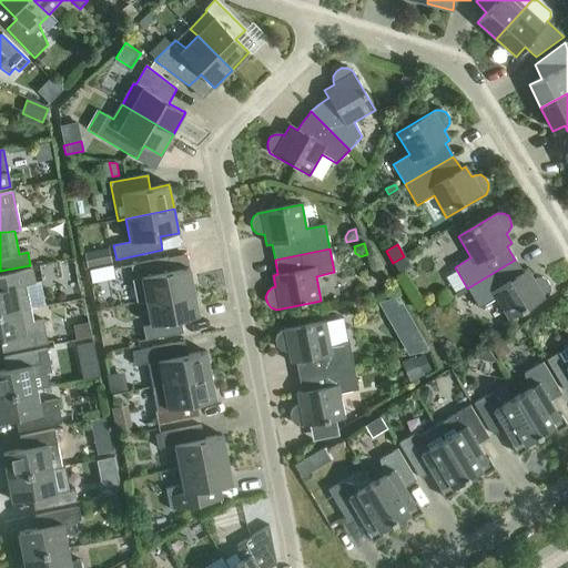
[(99,266),(95,252),(84,254),(88,269),(99,266)]
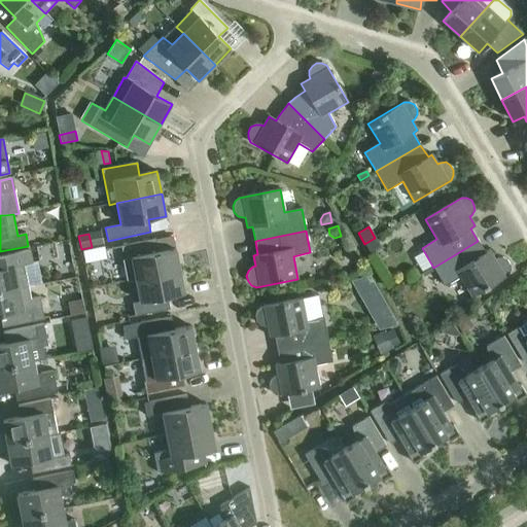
[(375,238),(364,244),(371,254),(382,248),(375,238)]
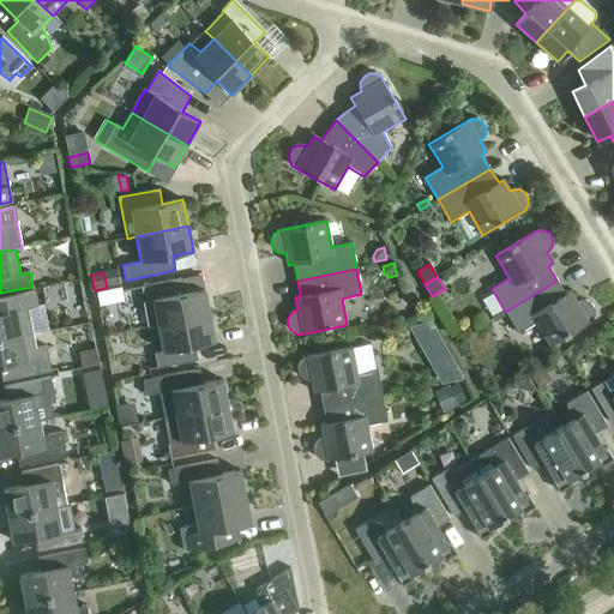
[(210,315),(204,290),(185,294),(181,280),(140,287),(144,302),(149,327),(158,326),(210,315)]
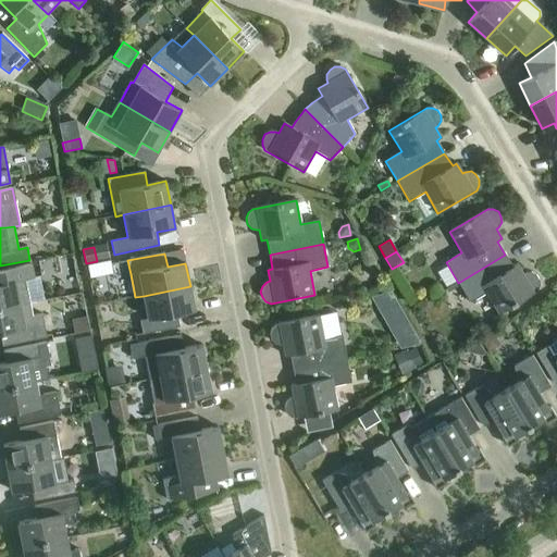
[(505,255),(458,283),(470,302),(486,293),(498,314),(536,292),(540,286),(540,281),(536,275),(531,273),(525,273),(522,274),(517,264),(512,267),(505,255)]
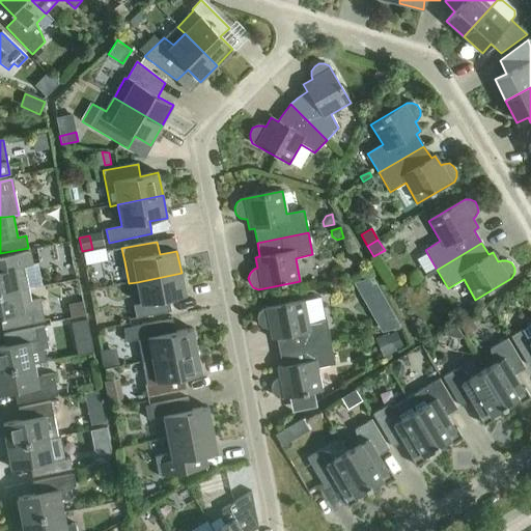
[(0,294),(28,289),(24,267),(31,266),(29,253),(0,258),(0,294)]
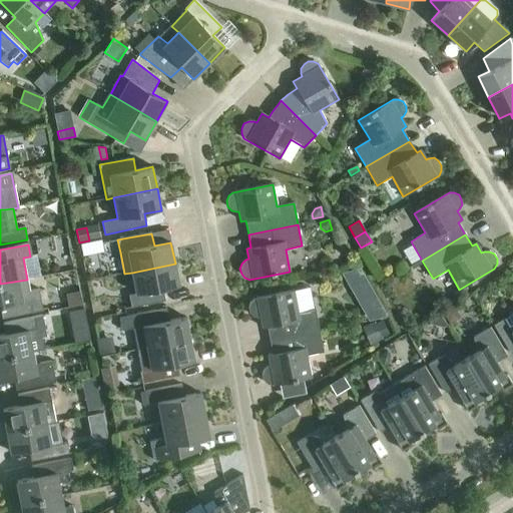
[(175,264),(132,273),(136,294),(128,296),(131,308),(165,302),(162,289),(179,286),(175,264)]
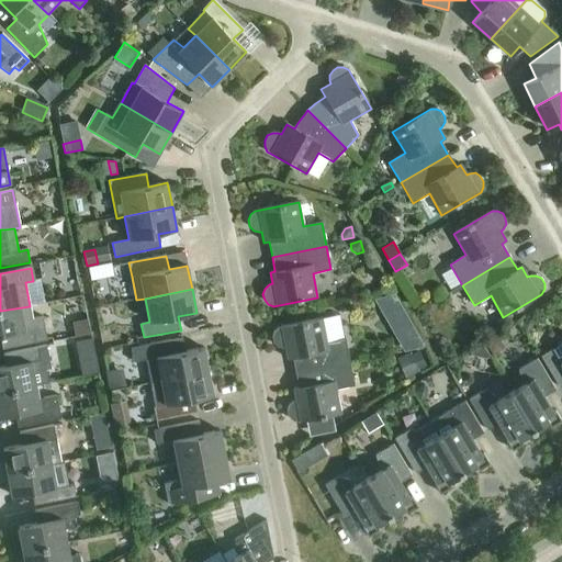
[(30,306),(0,311),(0,337),(2,349),(49,340),(45,317),(32,319),(30,306)]
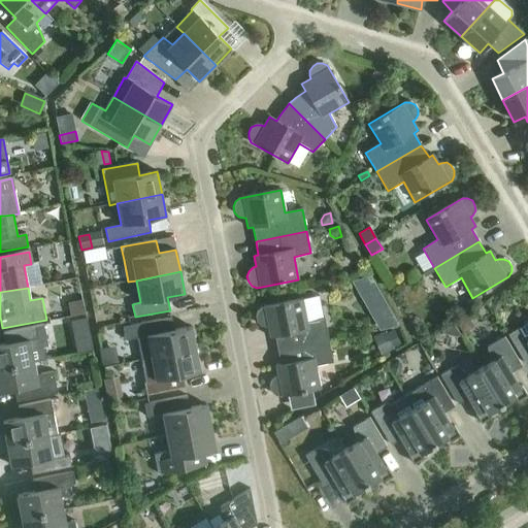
[(274,337),(277,351),(328,340),(324,319),(306,322),(302,299),(261,307),(257,311),(255,317),(256,322),(260,326),(265,328),(267,327),(270,337),(274,337)]
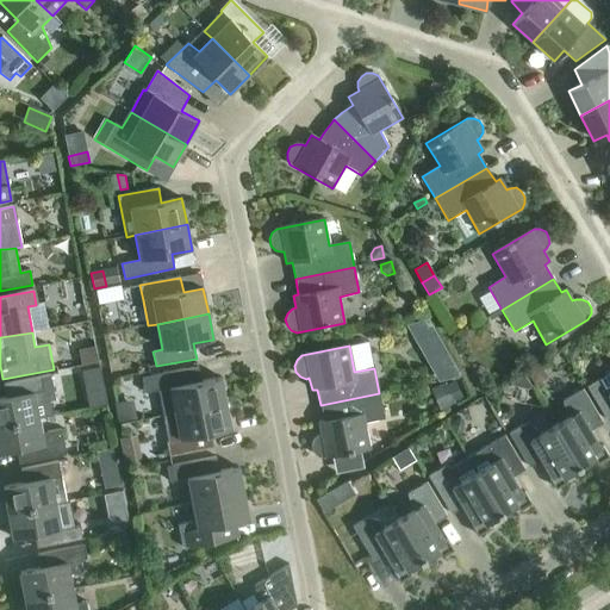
[(577,358),(578,350),(574,346),(565,350),(571,361),(577,358)]
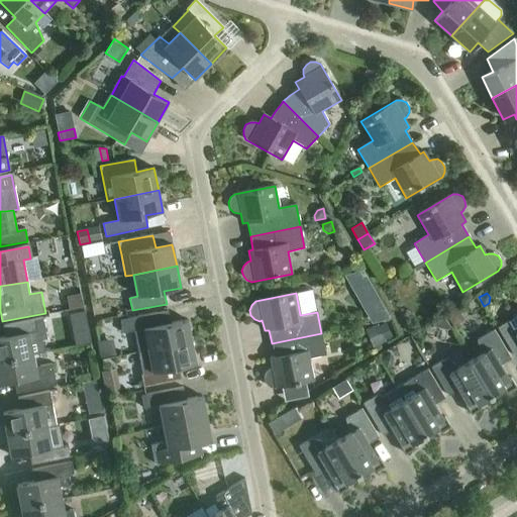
[(80,294),(67,296),(70,310),(83,308),(80,294)]
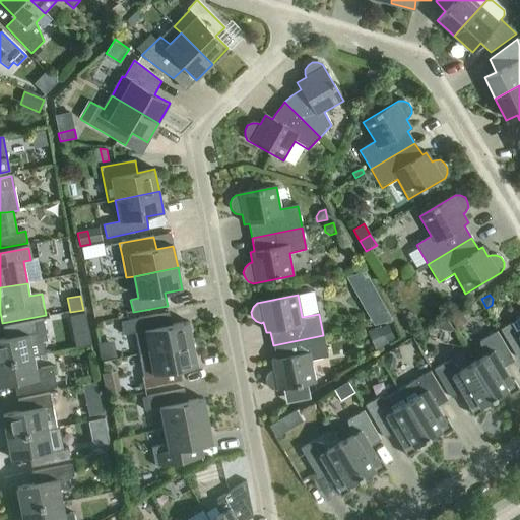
[(379,297),(363,306),(374,325),(393,322),(379,297)]
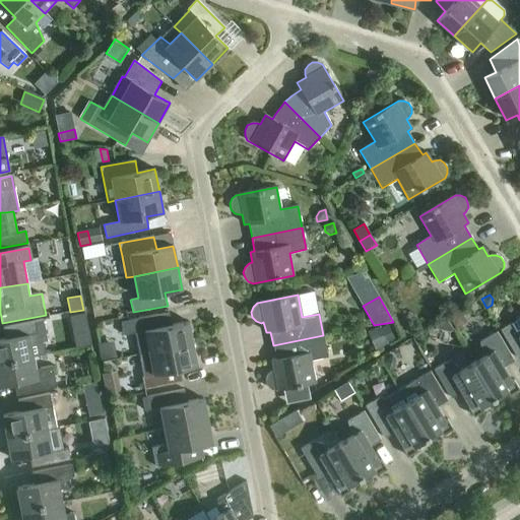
[(462,325),(464,318),(460,311),(449,318),(455,329),(462,325)]
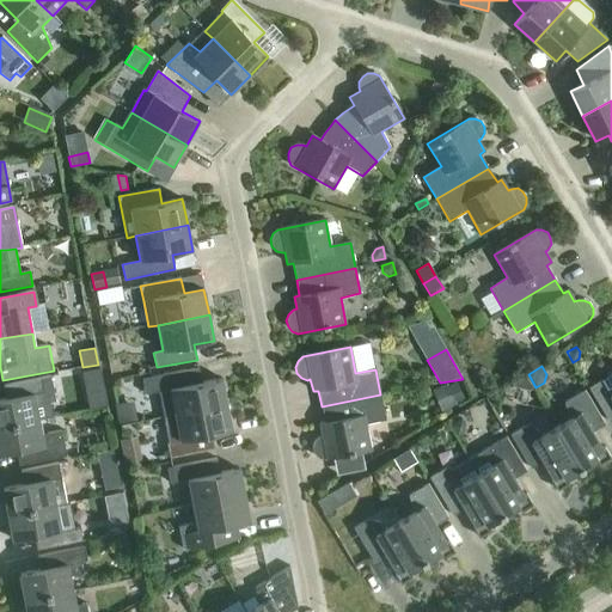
[(85,387),(103,384),(101,368),(83,372),(85,387)]
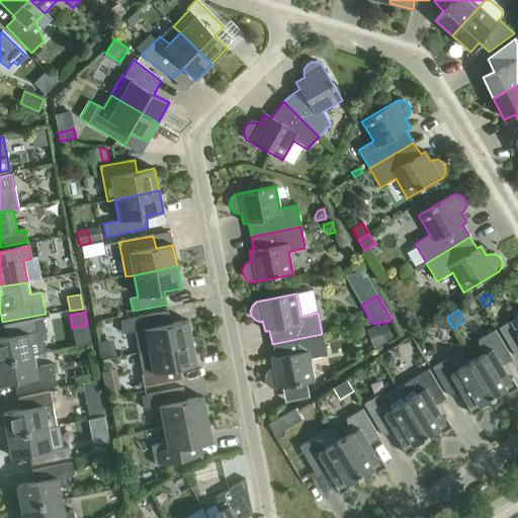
[(135,332),(139,353),(192,343),(187,321),(171,325),(168,312),(120,322),(122,334),(135,332)]
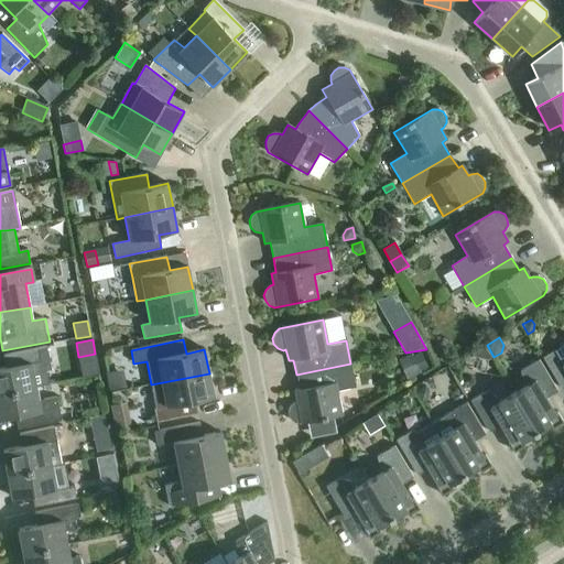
[(563,344),(542,357),(561,389),(563,387),(563,344)]
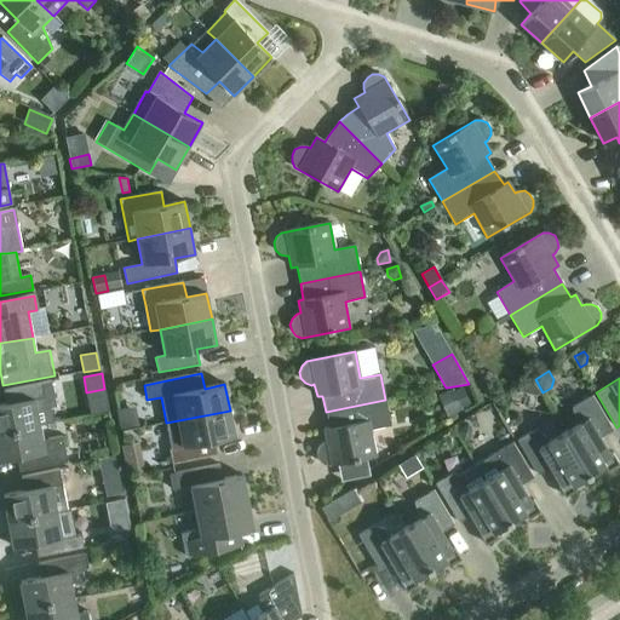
[(51,382),(4,391),(6,405),(0,406),(0,434),(39,426),(53,424),(50,408),(56,407),(51,382)]
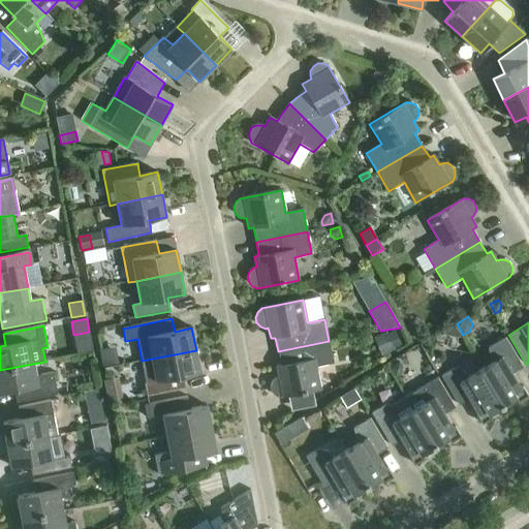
[(394,348),(401,345),(395,331),(387,335),(386,333),(374,338),(382,356),(395,351),(394,348)]
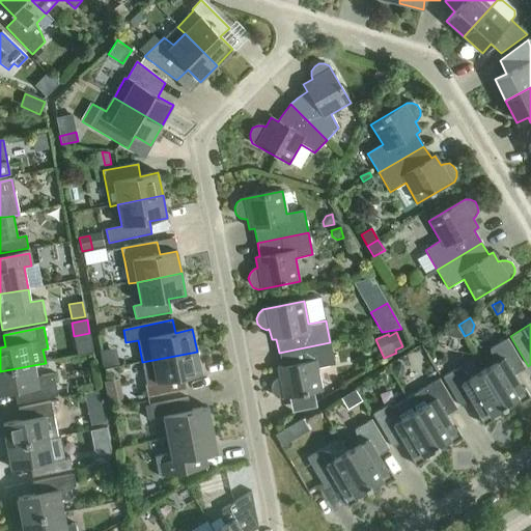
[(91,353),(89,339),(75,341),(78,356),(91,353)]
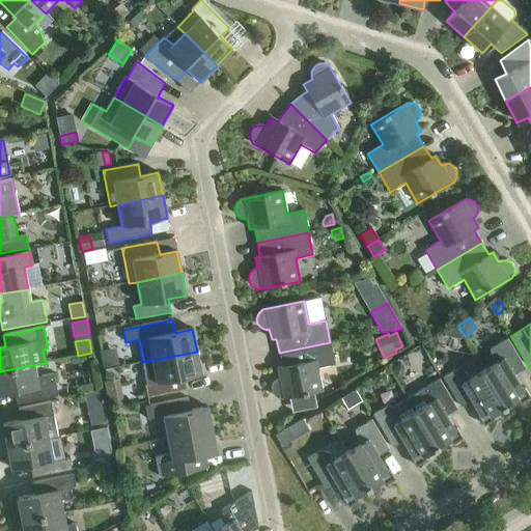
[(494,364),(482,370),(504,408),(518,399),(520,404),(530,397),(525,388),(523,389),(513,375),(525,368),(507,339),(490,350),(494,364)]
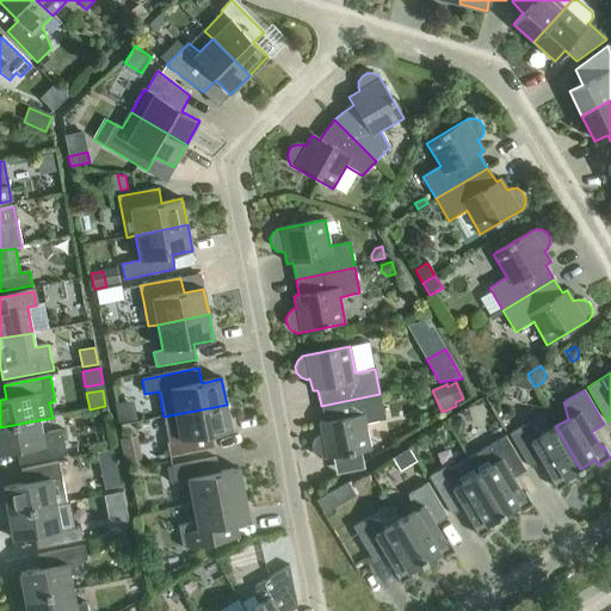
[(380,394),(321,406),(325,423),(319,424),(321,436),(318,436),(313,440),(312,446),(313,452),(316,457),(322,460),(370,450),(365,424),(386,420),(380,394)]
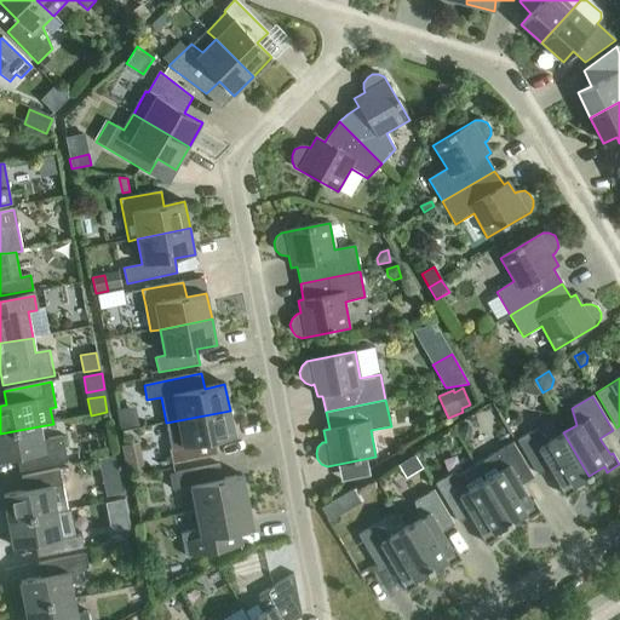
[(139,425),(136,407),(116,411),(120,430),(139,425)]
